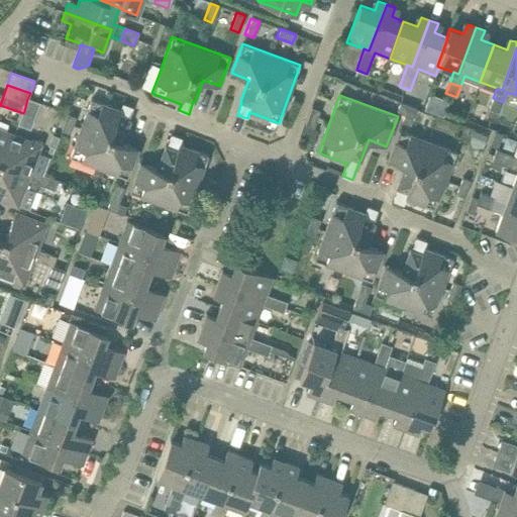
[(493,98),(489,109),(499,113),(503,102),(493,98)]
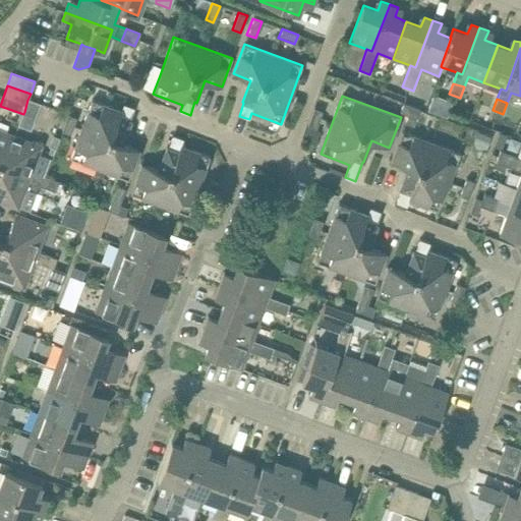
[(27,100),(24,112),(36,116),(40,105),(27,100)]
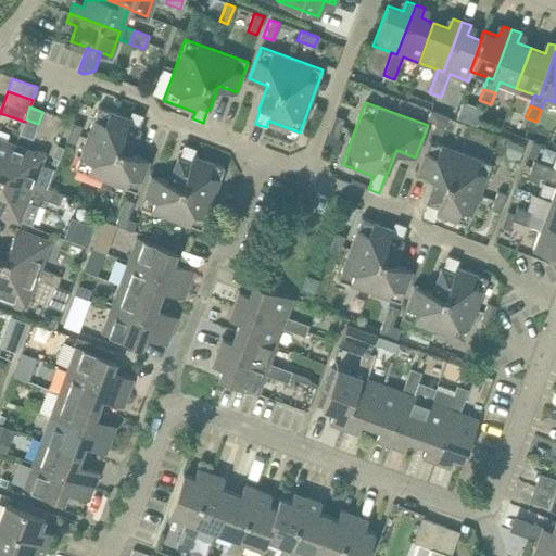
[(75,168),(137,192),(149,160),(124,151),(133,127),(138,129),(143,115),(133,112),(129,118),(98,106),(90,127),(75,168)]
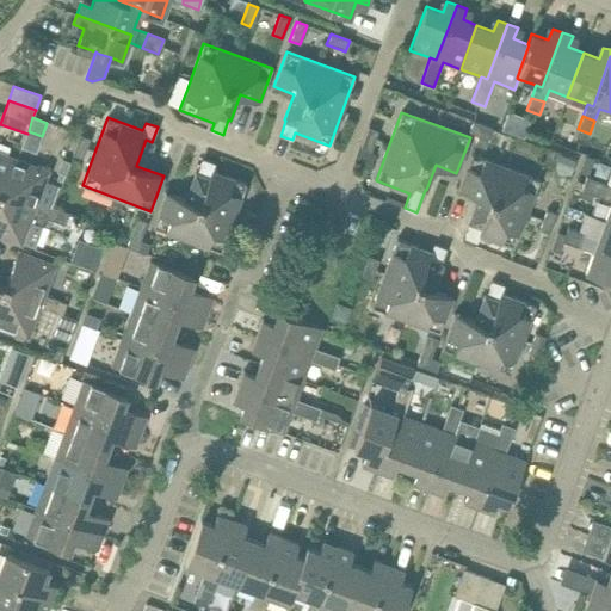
[(474,143),(483,147),(491,128),(471,121),(468,130),(477,133),(474,143)]
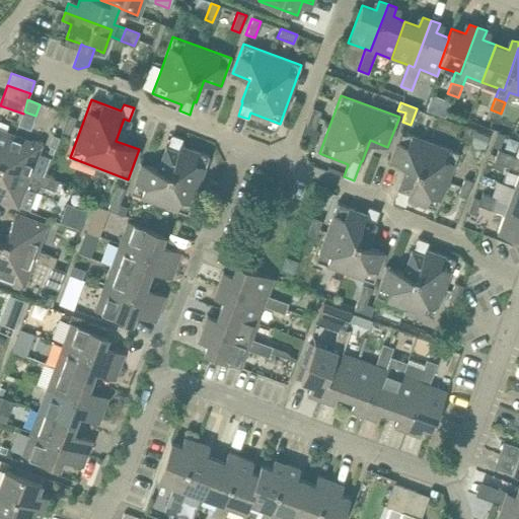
[(306,125),(315,128),(321,112),(313,107),(306,125)]
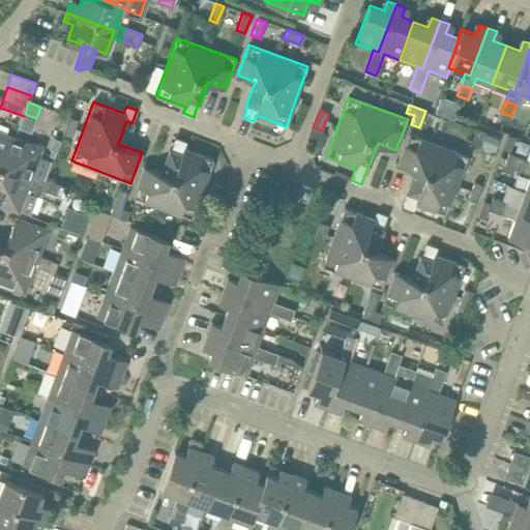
[(63,134),(70,137),(77,120),(68,117),(63,134)]
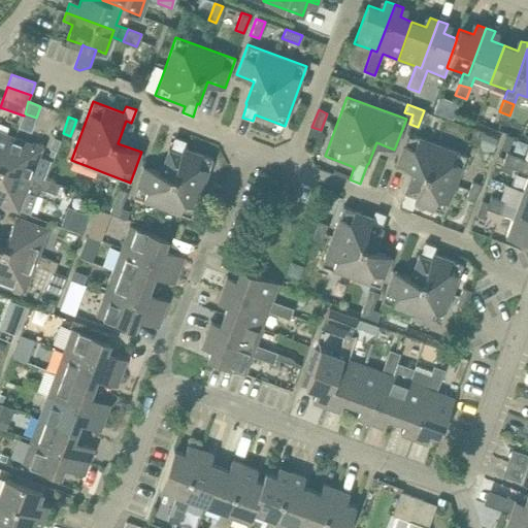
[(0,161),(9,135),(0,131),(0,161)]
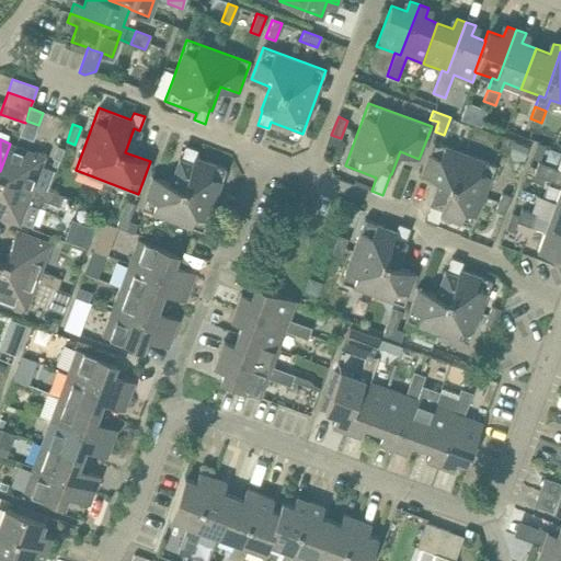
[(431,204),(432,204),(426,218),(441,224),(444,217),(471,227),(479,207),(495,164),(433,141),(421,173),(439,180),(431,204)]
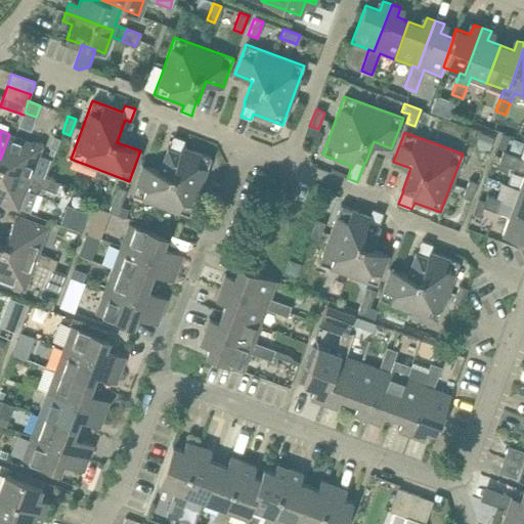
[(0,167),(0,168),(30,179),(32,174),(41,177),(48,159),(38,156),(42,146),(9,134),(0,160),(0,167)]
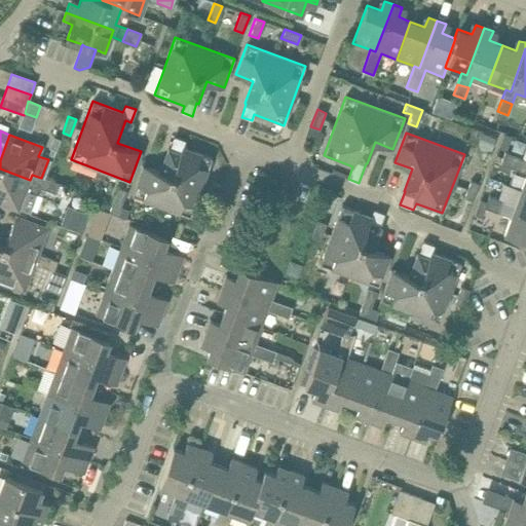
[(183,147),(185,141),(175,137),(170,150),(168,149),(160,172),(143,165),(132,195),(190,217),(212,158),(183,147)]
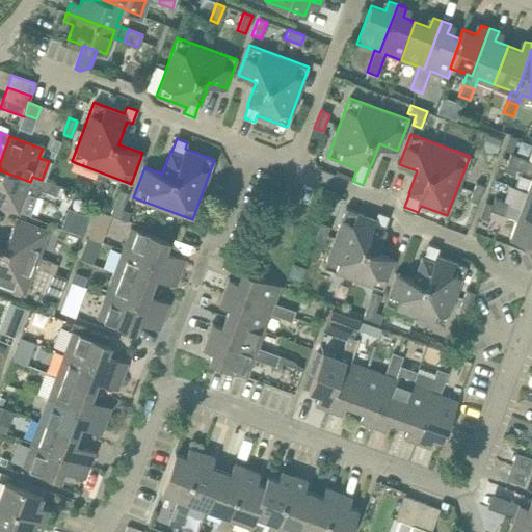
[(500,163),(519,170),(524,159),(509,154),(507,159),(502,158),(500,163)]
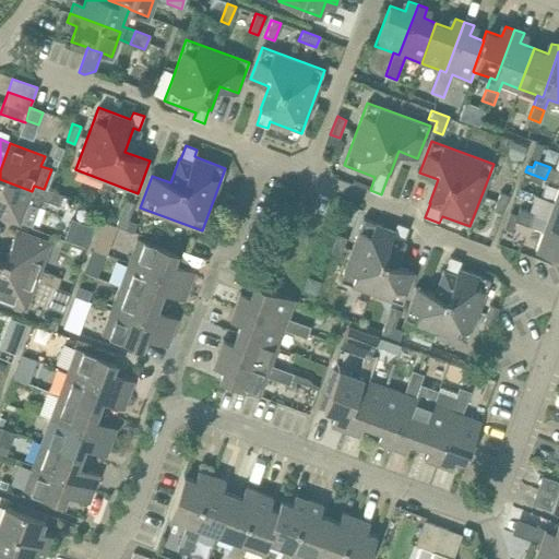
[(558,169),(550,167),(545,179),(558,183),(552,202),(558,204),(558,169)]
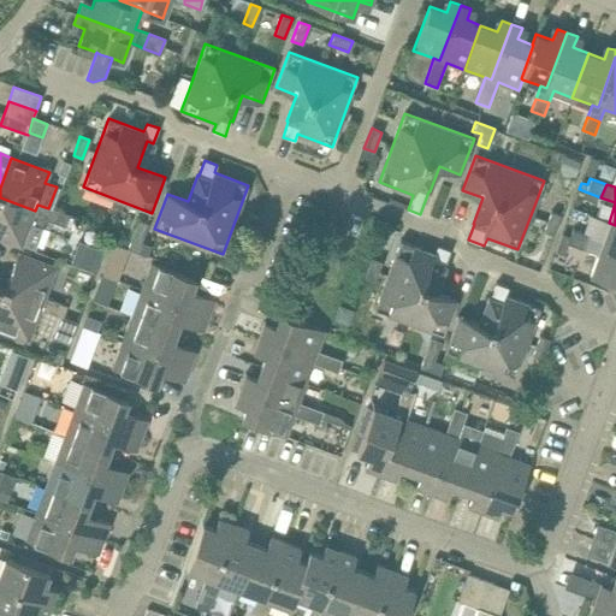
[(0,196),(0,238),(6,241),(22,247),(30,223),(41,227),(45,219),(48,208),(37,205),(35,211),(0,197),(0,196)]
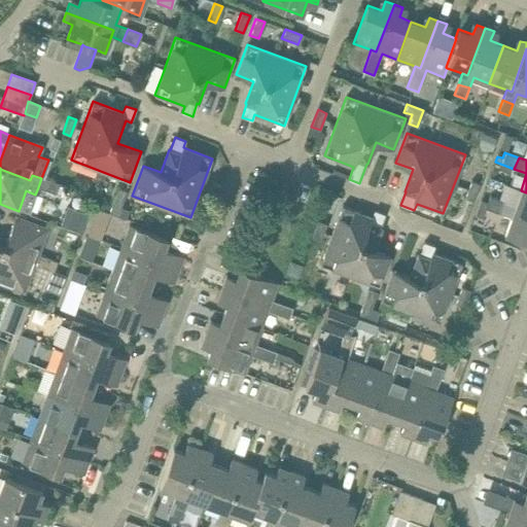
[(60,185),(41,178),(38,187),(57,195),(60,185)]
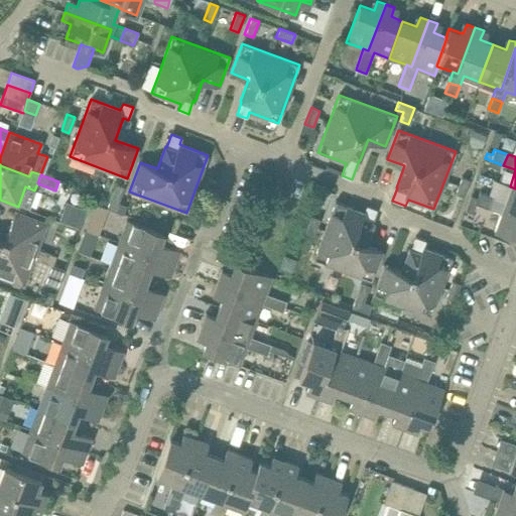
[(454,194),(462,197),(469,180),(461,177),(454,194)]
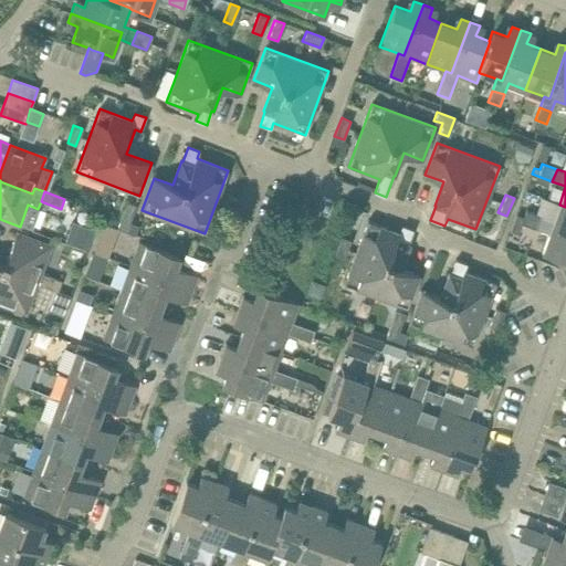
[(221,213),(231,217),(238,199),(228,196),(221,213)]
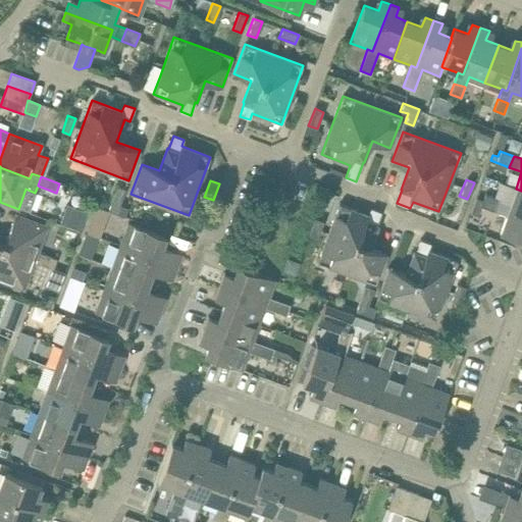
[(112,212),(121,216),(124,216),(127,209),(119,206),(125,190),(117,187),(108,211),(112,212)]
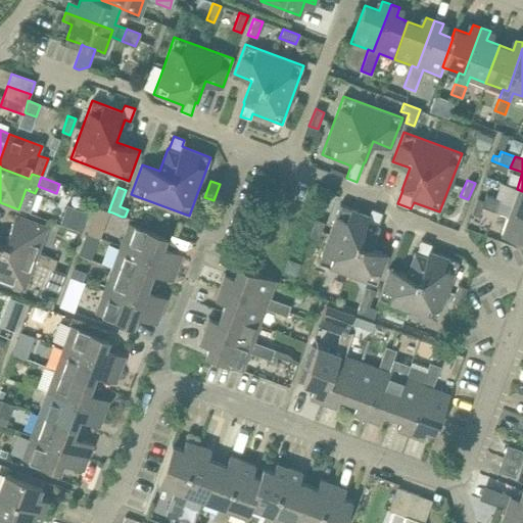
[(522,191),(517,189),(509,210),(522,216),(522,191)]
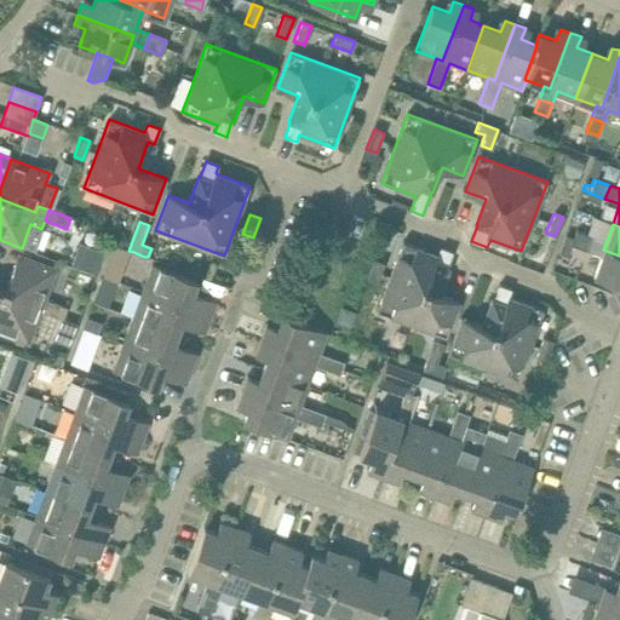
[(577,231),(573,239),(572,245),(586,251),(590,237),(577,231)]
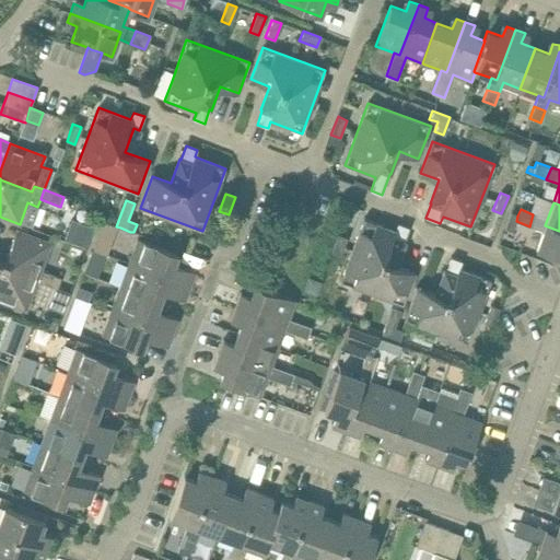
[(513,231),(516,221),(517,216),(511,213),(505,229),(513,231)]
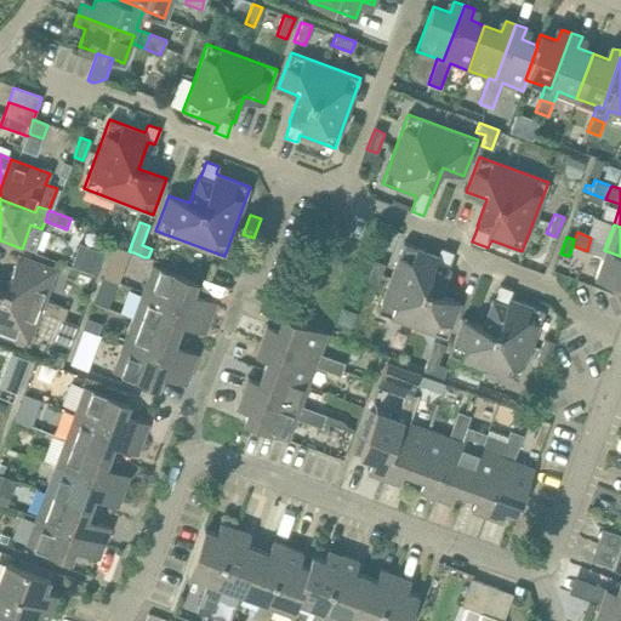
[(587,251),(603,256),(594,277),(620,286),(620,256),(604,250),(607,243),(591,238),(587,251)]
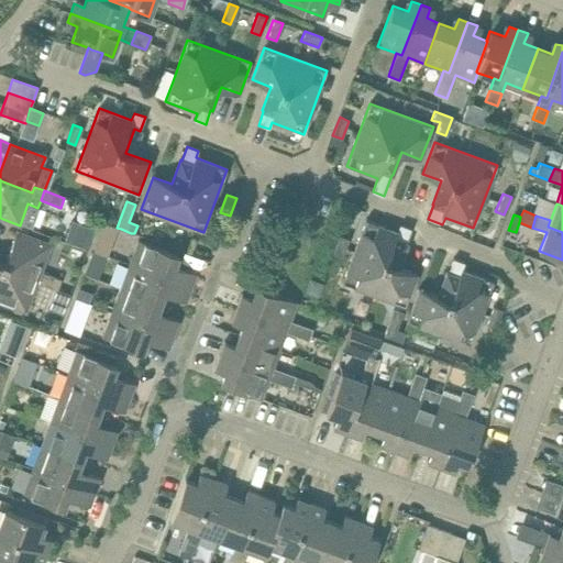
[(73,219),(65,240),(88,247),(95,228),(73,219)]
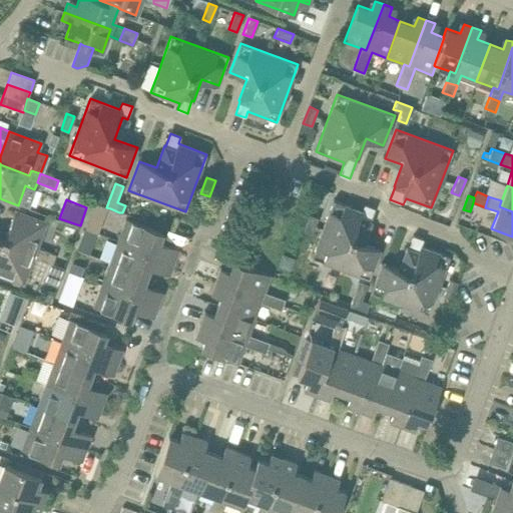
[(363,243),(371,221),(370,221),(375,208),(365,204),(362,211),(334,200),(312,258),(370,279),(380,249),(363,243)]
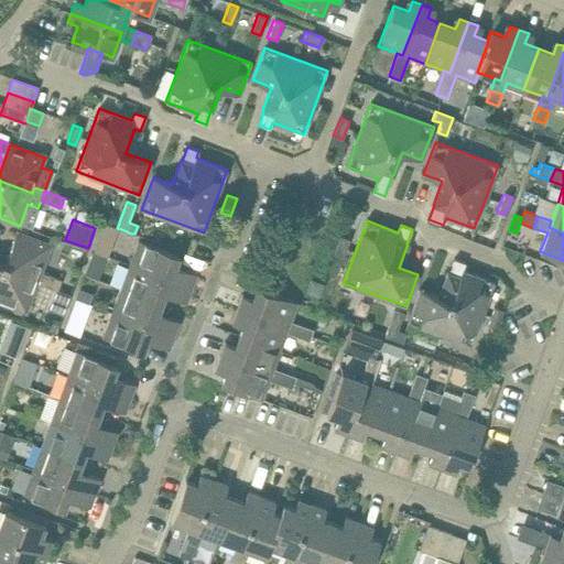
[(17,231),(6,261),(8,267),(39,278),(36,284),(46,288),(51,277),(41,273),(52,243),(38,238),(17,231)]
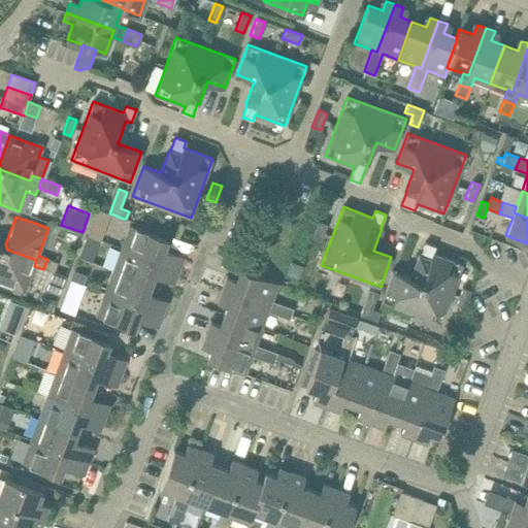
[(312,238),(321,241),(327,225),(319,221),(312,238)]
